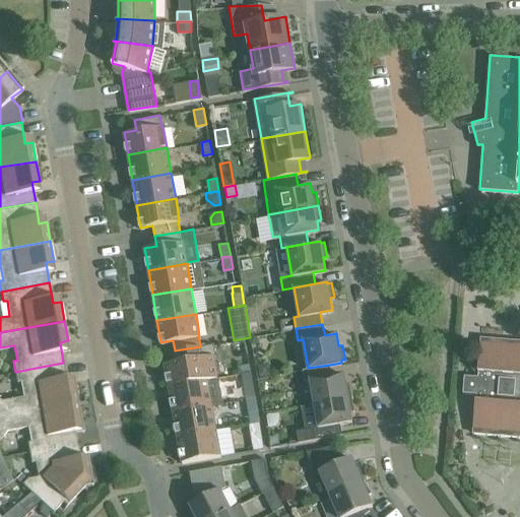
[(519,339),(480,336),(477,375),(464,374),(464,376),(468,376),(467,391),(463,390),(462,392),(475,393),(472,432),(519,436),(519,339)]
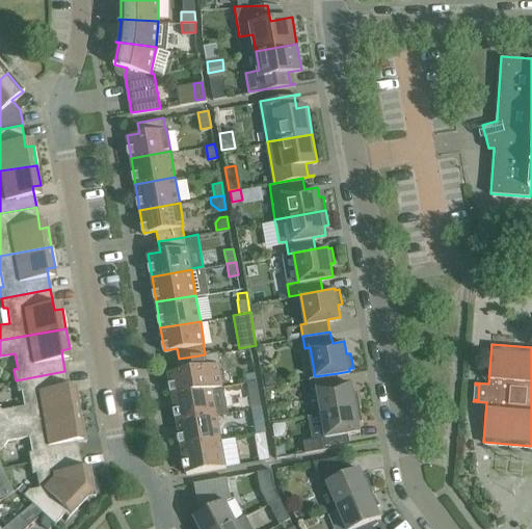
[(173,394),(212,388),(222,386),(218,362),(220,362),(218,350),(205,352),(205,354),(179,359),(181,369),(168,371),(173,394)]
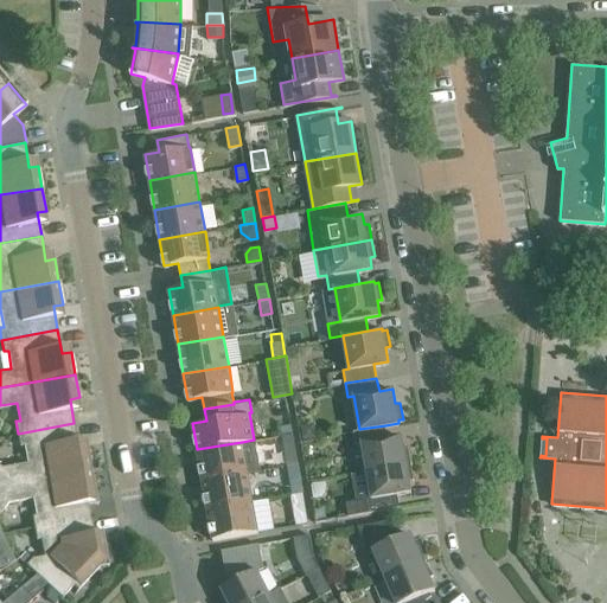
[(302,438),(317,436),(314,421),(299,424),(302,438)]
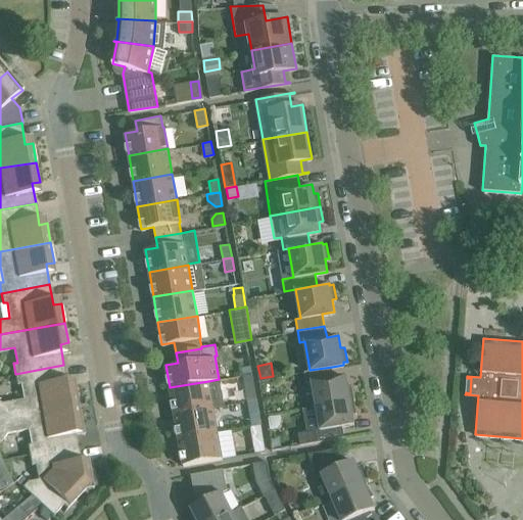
[(67,385),(63,365),(15,374),(17,383),(20,383),(24,397),(1,402),(0,400),(0,417),(79,404),(76,384),(67,385)]
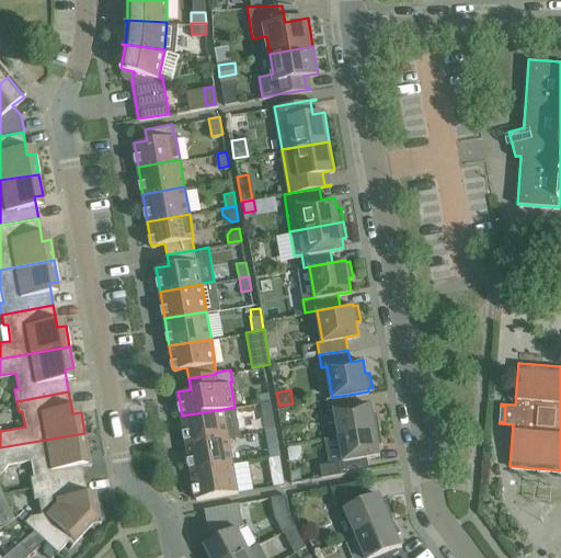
[(268,391),(259,394),(261,401),(270,400),(268,391)]
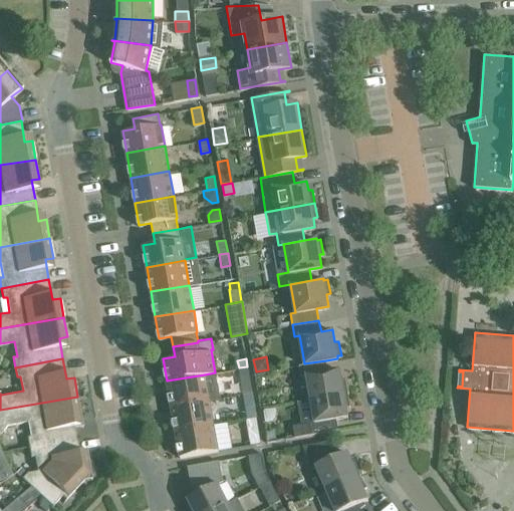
[(306,375),(310,398),(347,392),(345,377),(341,378),(339,368),(327,370),(326,360),(304,363),(299,364),(301,376),(306,375)]
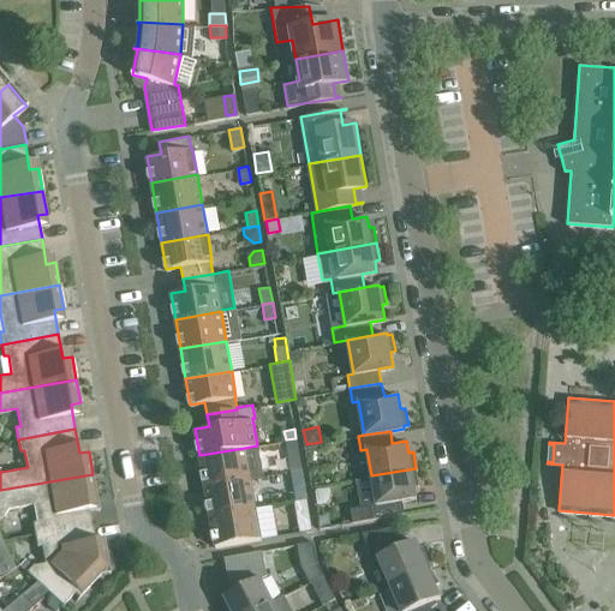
[(302,468),(296,438),(286,439),(291,469),(302,468)]
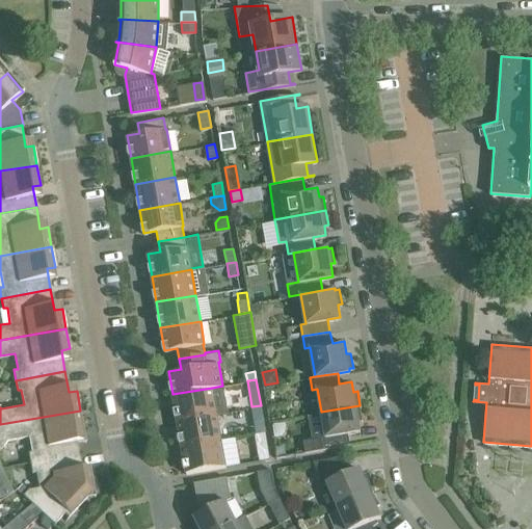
[(173,394),(177,420),(216,413),(212,388),(173,394)]
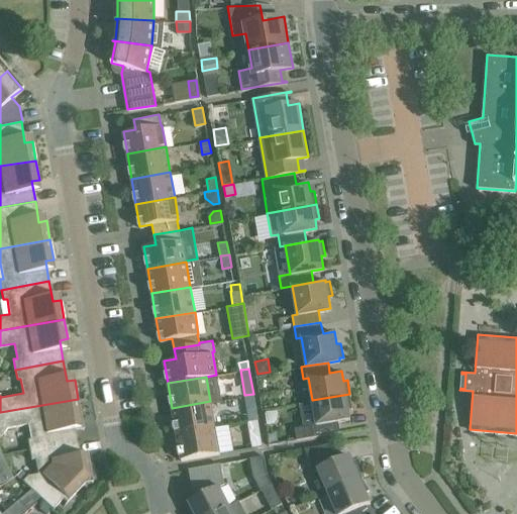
[(349,394),(312,400),(316,423),(295,427),(297,438),(340,431),(338,420),(349,418),(348,408),(352,408),(349,394)]
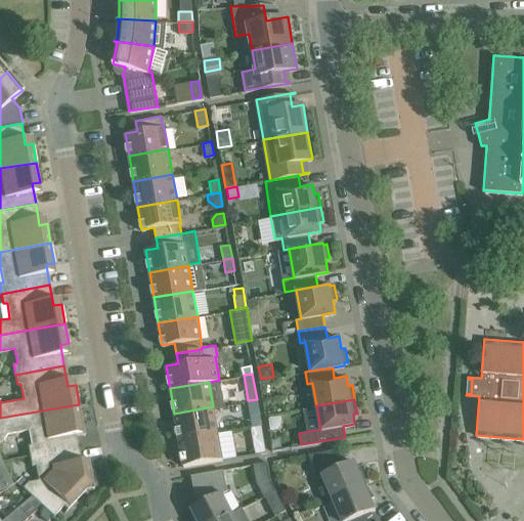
[(28,444),(29,454),(78,446),(75,425),(82,424),(79,404),(0,418),(0,439),(2,439),(6,433),(29,429),(32,444),(28,444)]
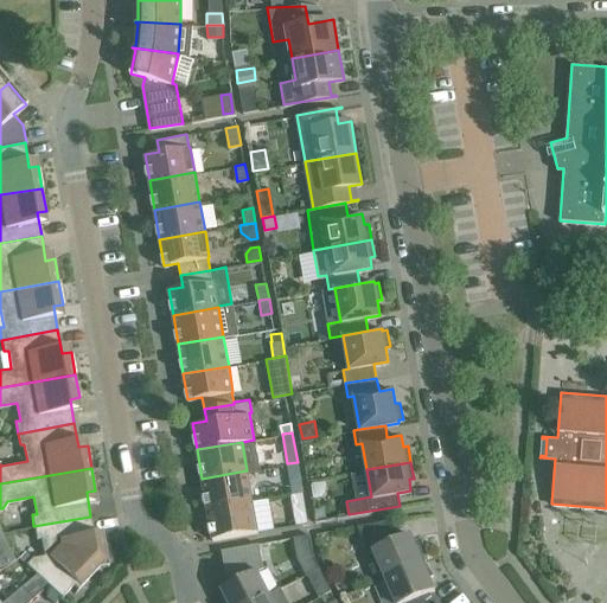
[(253,500),(247,470),(202,479),(206,508),(253,500)]
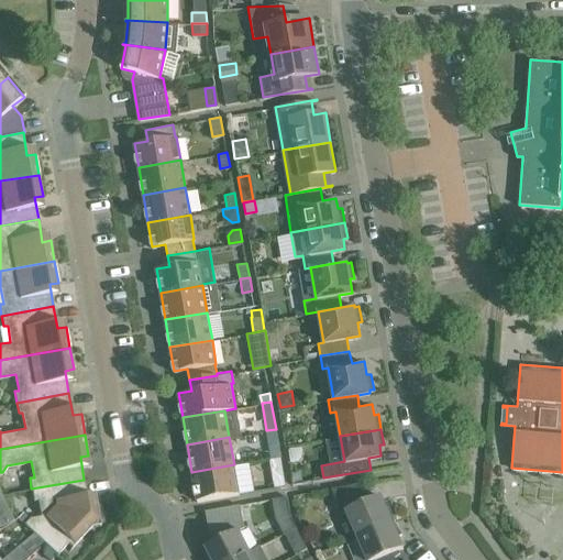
[(268,443),(271,458),(280,457),(278,442),(268,443)]
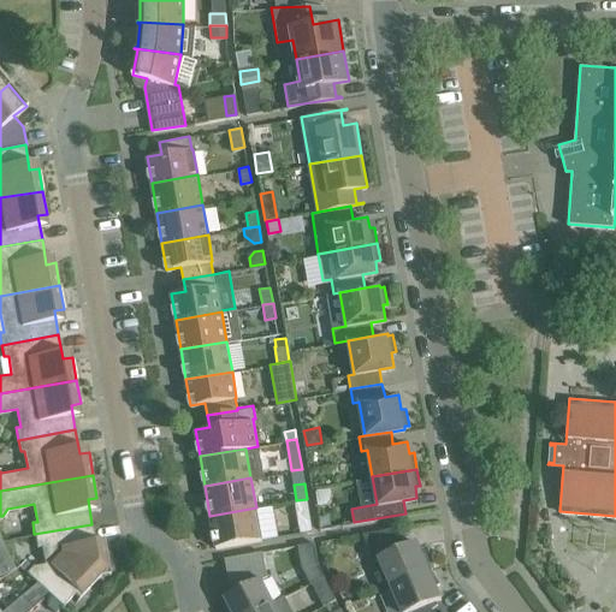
[(309,514),(307,499),(296,500),(300,516),(309,514)]
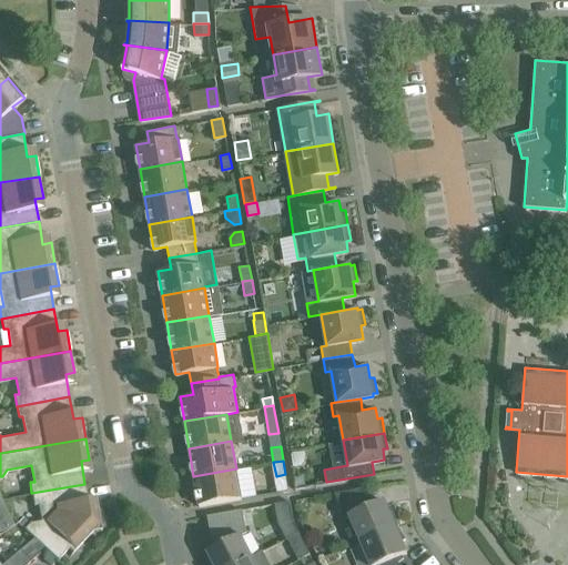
[(241,497),(236,468),(193,476),(199,504),(241,497)]
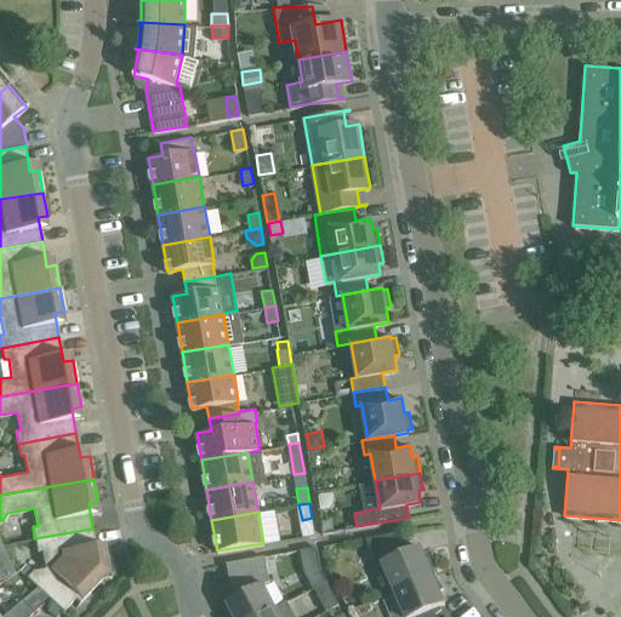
[(97,553),(92,529),(34,538),(36,550),(41,549),(45,567),(32,570),(27,576),(63,610),(75,596),(79,600),(74,605),(75,606),(101,578),(110,576),(106,552),(97,553)]
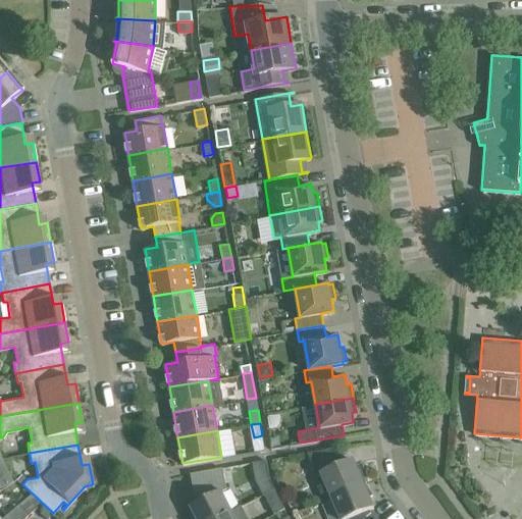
[(331,496),(366,481),(365,480),(365,481),(363,476),(362,471),(362,468),(357,469),(353,458),(343,462),(336,447),(316,450),(307,452),(317,475),(321,473),(331,496)]
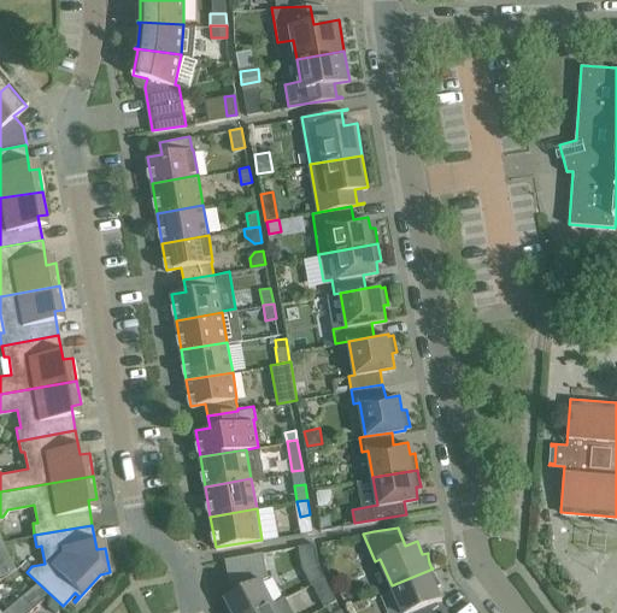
[(0,541),(0,575),(13,567),(0,541)]
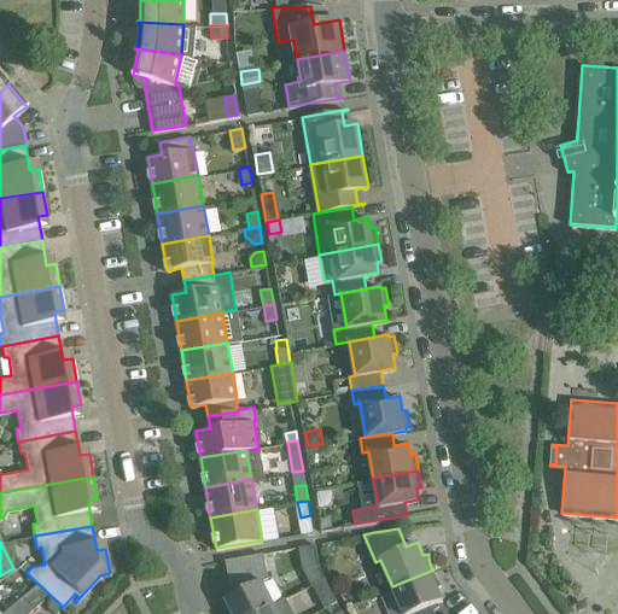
[(233,613),(251,613),(273,603),(262,580),(268,578),(263,553),(225,559),(229,583),(237,580),(240,590),(225,597),(233,613)]
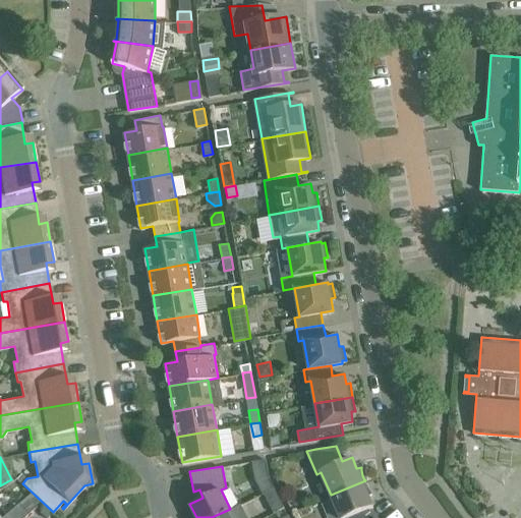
[(365,481),(365,480),(331,495),(340,517),(367,517),(362,510),(372,506),(368,496),(371,493),(370,491),(367,486),(366,483),(365,481)]
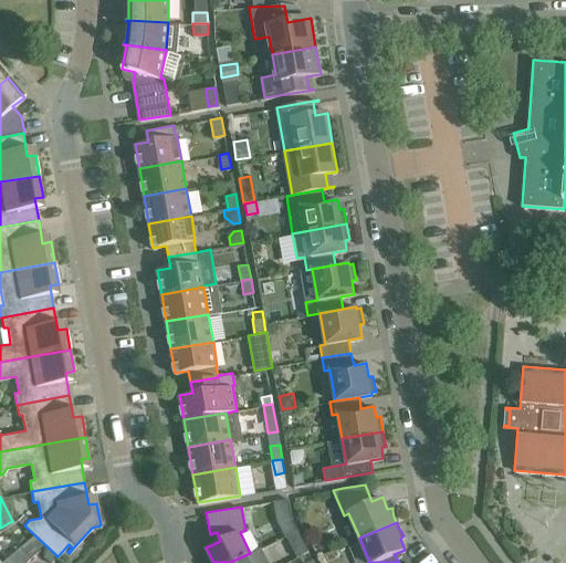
[(304,542),(297,529),(289,533),(295,546),(304,542)]
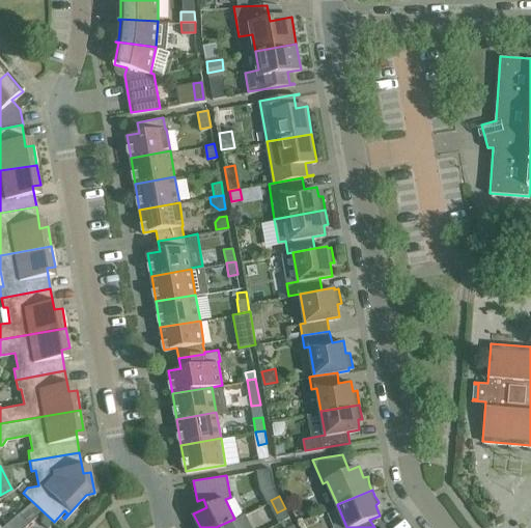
[(301,502),(298,509),(310,515),(313,507),(301,502)]
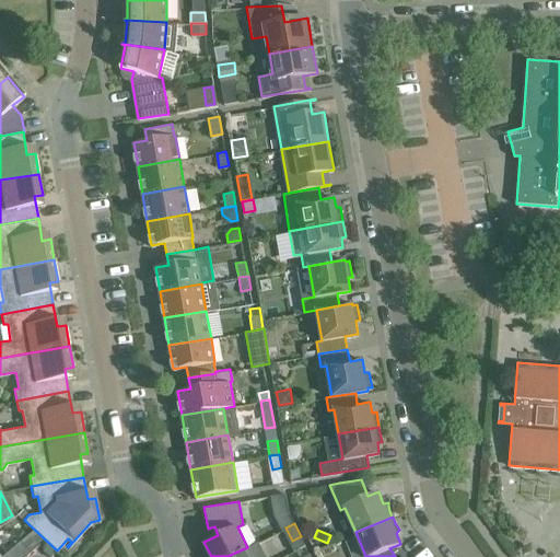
[(252,556),(247,547),(228,556),(252,556)]
